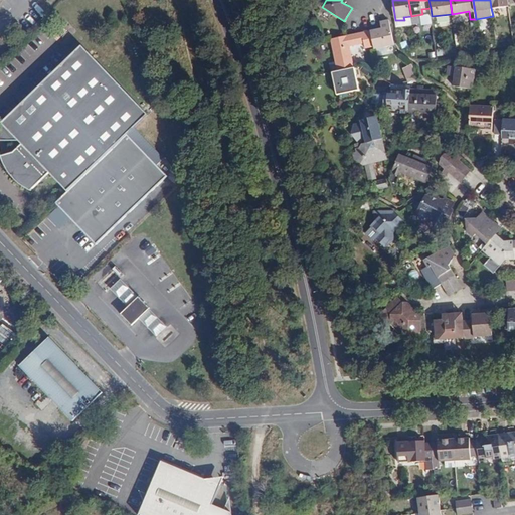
[(490,0),(491,8),(508,6),(507,0),(490,0)]
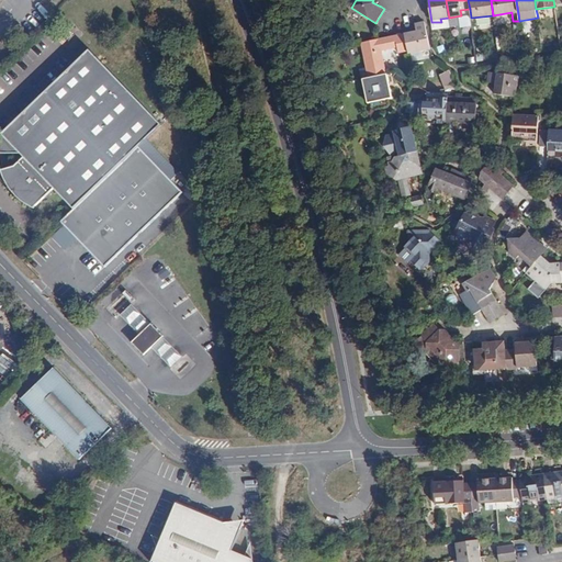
[(414,31),(404,33),(408,51),(408,53),(430,48),(425,22),(420,22),(415,23),(417,31),(417,34),(414,34),(414,31)]
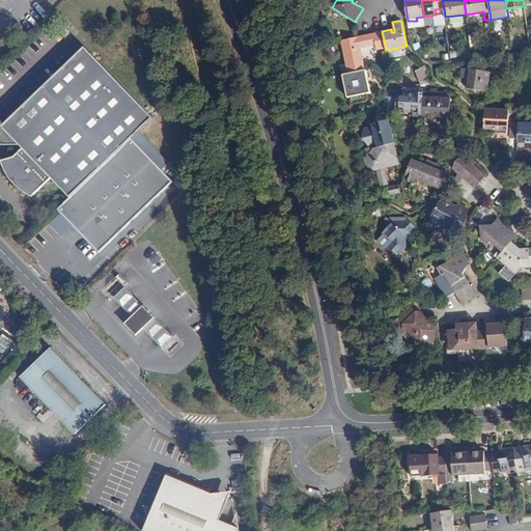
[(371,33),(341,40),(347,74),(366,70),(361,47),(376,45),(378,49),(386,48),(382,31),(371,33)]
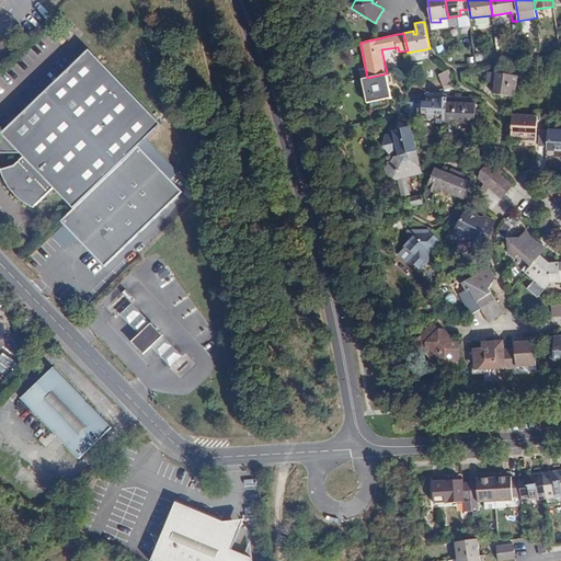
[(141,147),(163,126),(93,50),(4,133),(2,139),(3,146),(4,156),(7,165),(10,175),(14,185),(20,192),(23,196),(36,207),(56,189),(76,208),(141,147)]
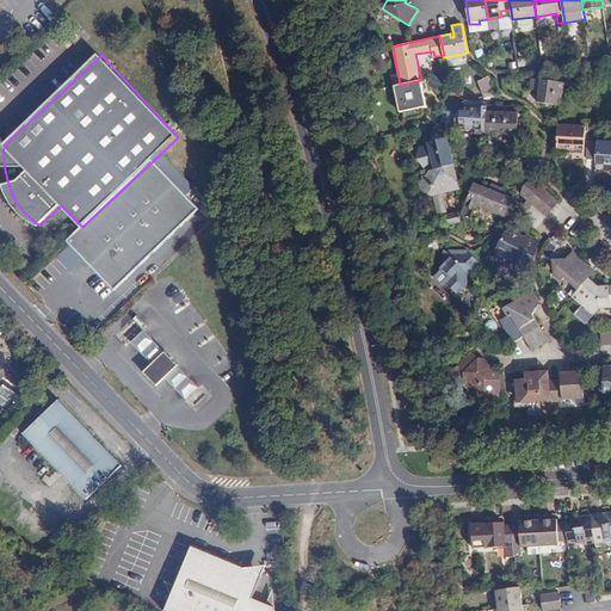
[(489,75),(476,81),(482,94),(495,90),(489,75)]
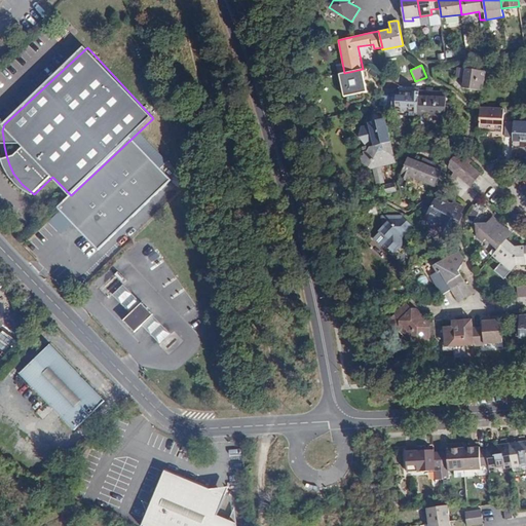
[(483,90),(486,71),(457,67),(456,77),(463,78),(462,87),(483,90)]
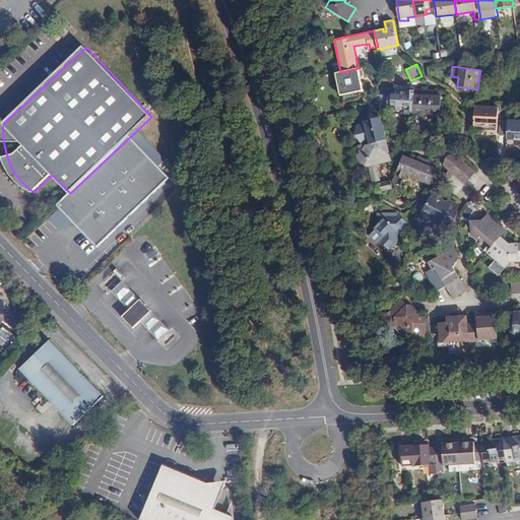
[(340,72),(335,73),(339,95),(364,90),(359,68),(340,72)]
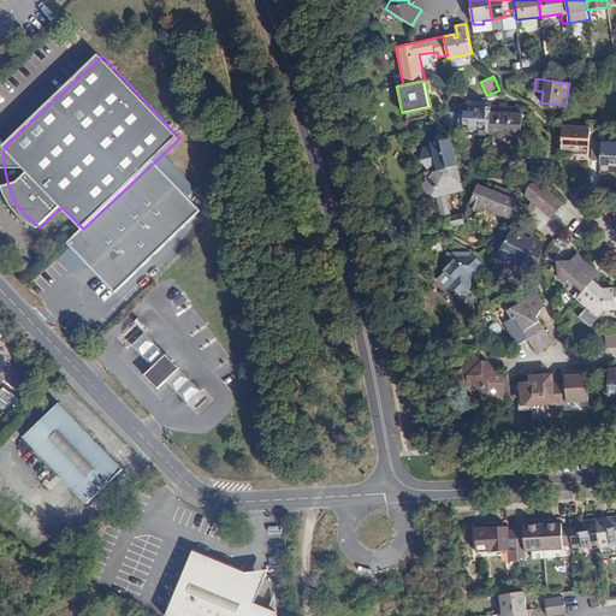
[(489,105),(489,98),(468,101),(468,111),(465,111),(463,125),(474,125),(473,135),(490,136),(491,131),(522,134),(522,114),(516,113),(516,107),(507,106),(507,102),(499,102),(499,106),(489,105)]
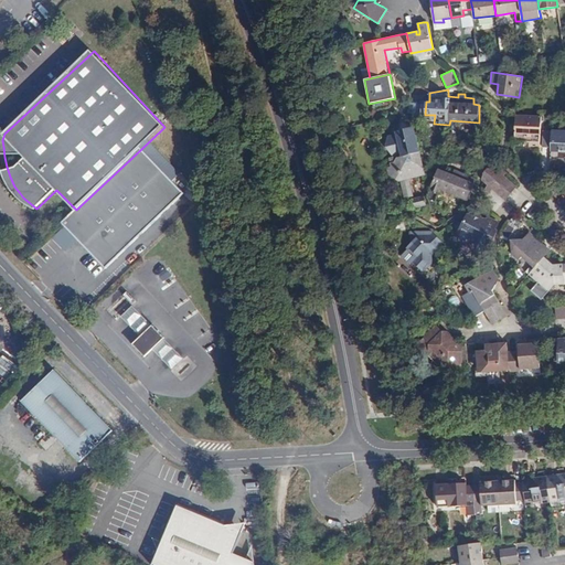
[(516,121),(515,134),(514,146),(524,146),(524,141),(530,141),(530,146),(540,147),(542,116),(516,115),(516,121)]
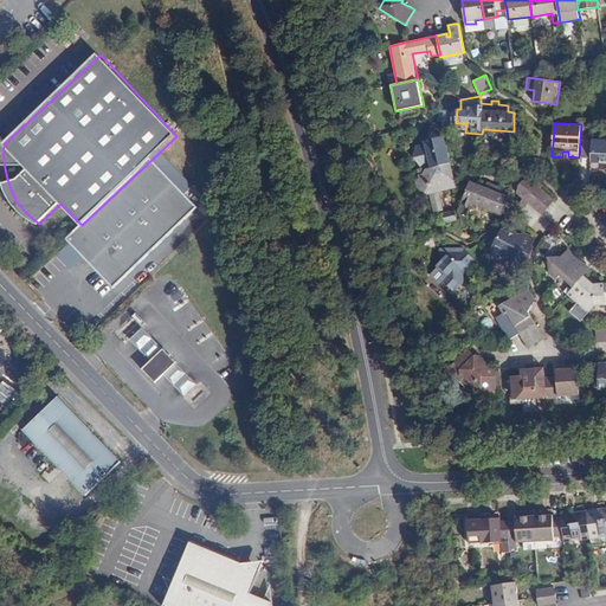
[(432,129),(425,141),(431,167),(427,168),(424,174),(419,175),(419,179),(416,180),(418,187),(430,194),(434,211),(444,210),(439,191),(456,187),(445,136),(432,129)]
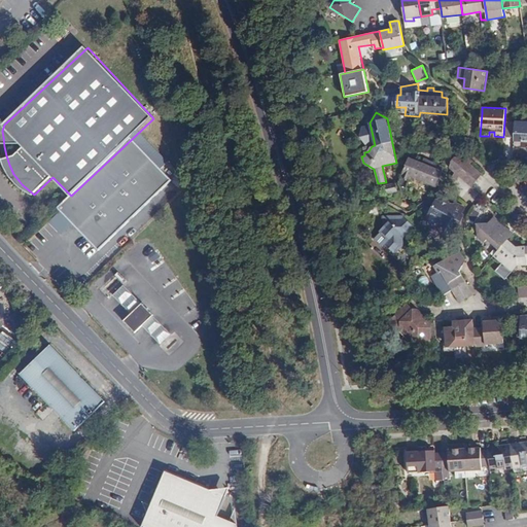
[(526,140),(526,121),(507,121),(506,137),(514,137),(514,140),(526,140)]
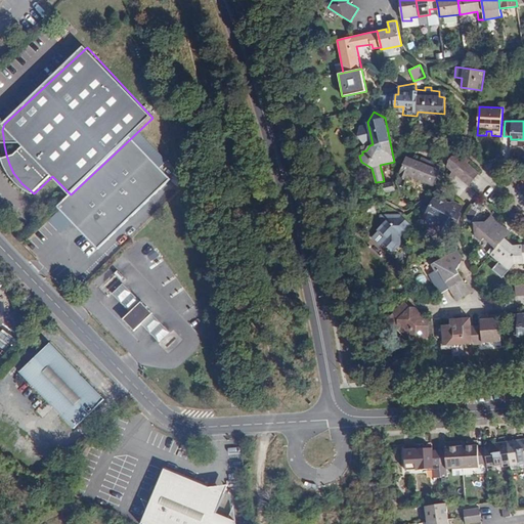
[(370,141),(366,125),(357,127),(361,143),(370,141)]
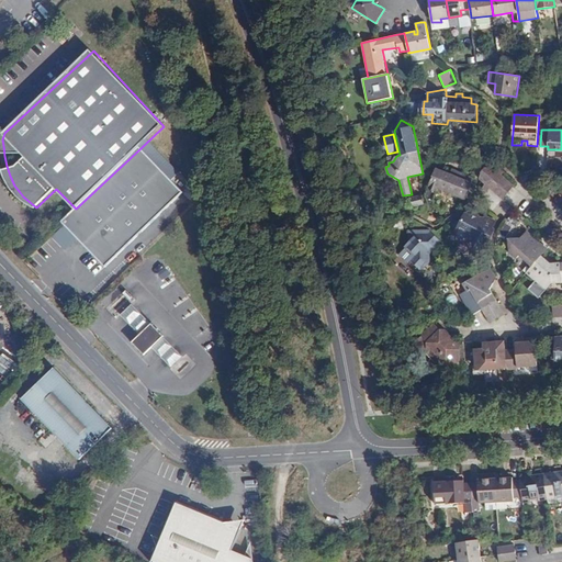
[(184,194),(142,147),(76,209),(63,221),(105,268),(184,194)]
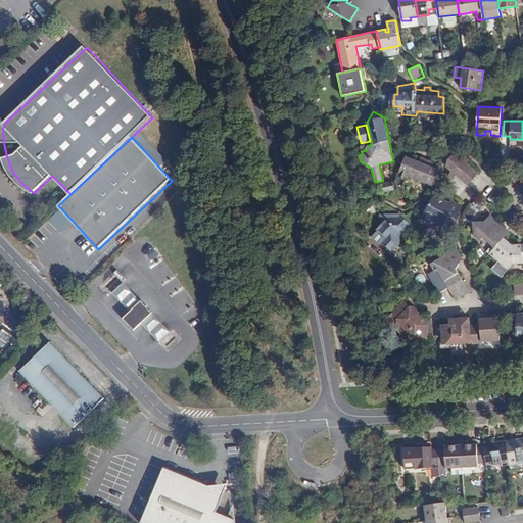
[(468,185),(479,172),(468,161),(470,159),(465,156),(463,158),(457,153),(453,155),(452,155),(447,160),(448,161),(446,167),(452,172),(449,175),(454,178),(456,176),(468,185)]
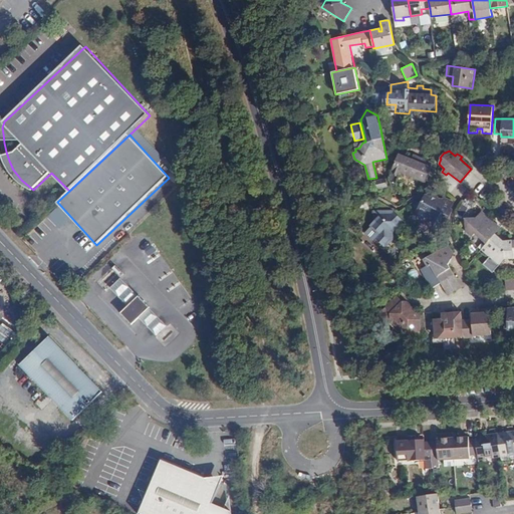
[(417,161),(400,154),(392,172),(400,175),(402,172),(425,183),(434,163),(419,156),(417,161)]
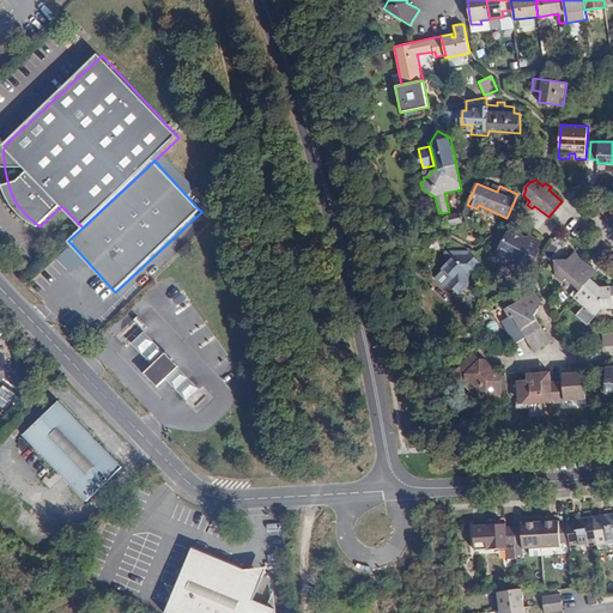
[(462,222),(461,213),(448,216),(450,224),(462,222)]
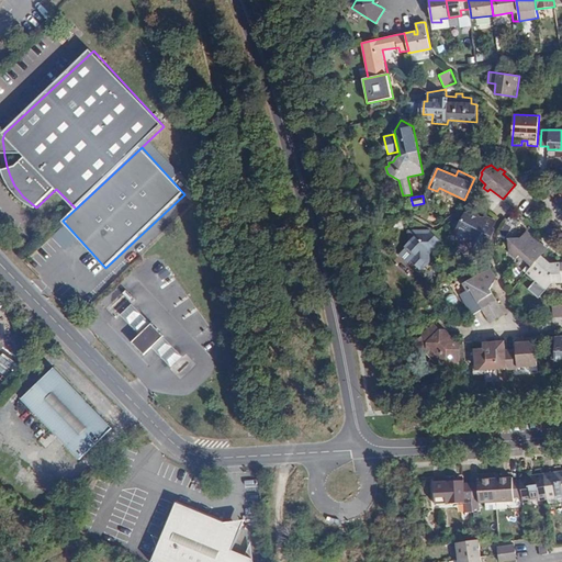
[(476,246),(485,244),(496,223),(485,217),(482,218),(480,218),(478,213),(473,211),(464,214),(461,220),(457,221),(456,224),(459,238),(469,235),(470,239),(473,238),(476,246)]
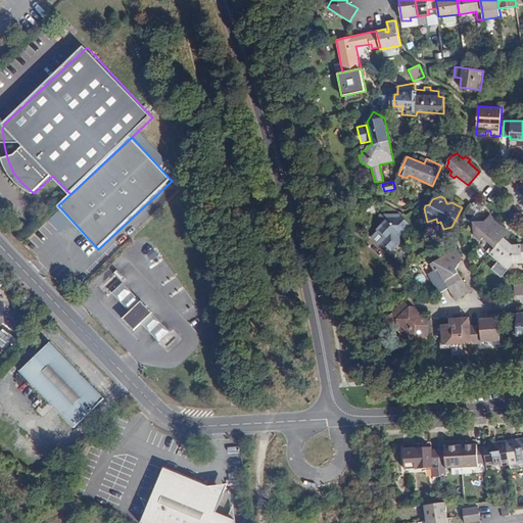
[(478,209),(472,205),(464,219),(470,223),(478,209)]
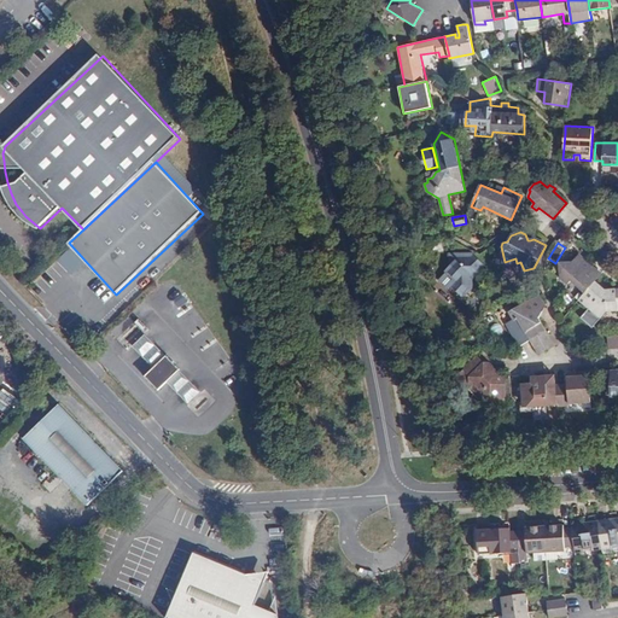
[(473,252),(450,252),(450,268),(448,270),(450,273),(450,275),(453,275),(458,279),(453,285),(459,290),(459,292),(461,292),(464,295),(467,290),(470,290),(470,287),(472,285),(467,281),(478,270),(481,270),(481,267),(483,264),(473,257),(473,252)]
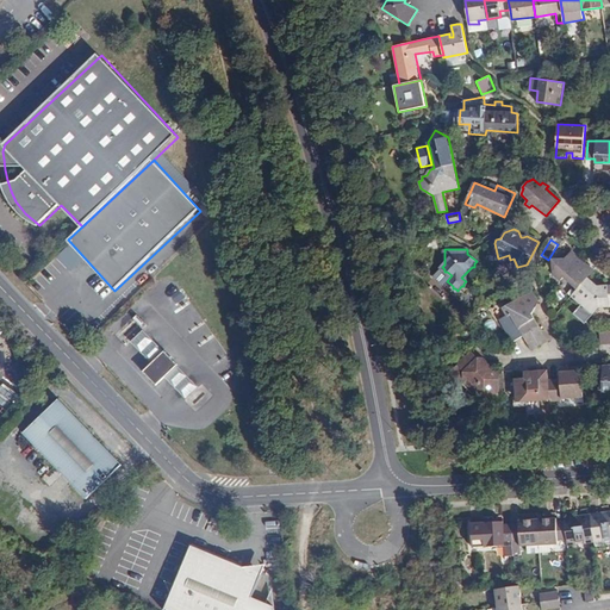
[(584,274),(590,267),(571,251),(565,259),(552,259),(553,274),(560,280),(564,277),(578,288),(571,296),(582,304),(573,313),(585,323),(593,315),(599,307),(609,306),(609,293),(608,294),(608,285),(598,286),(587,277),(584,274)]
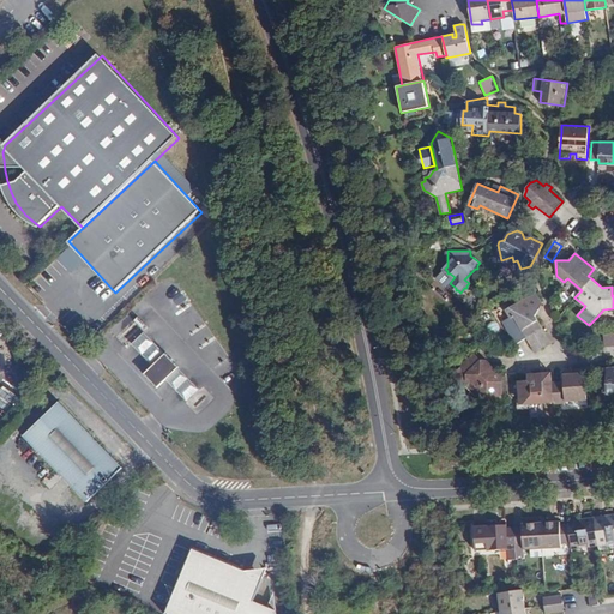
[(447,271),(445,269),(438,277),(446,287),(450,283),(455,277),(450,274),(447,274),(447,271)]
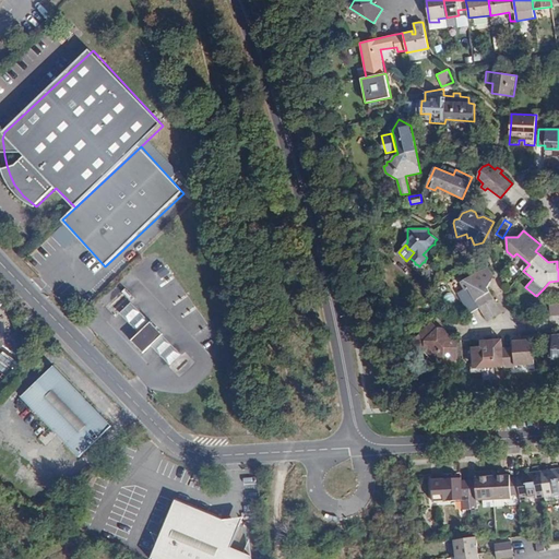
[(544,248),(540,245),(535,251),(538,253),(544,248)]
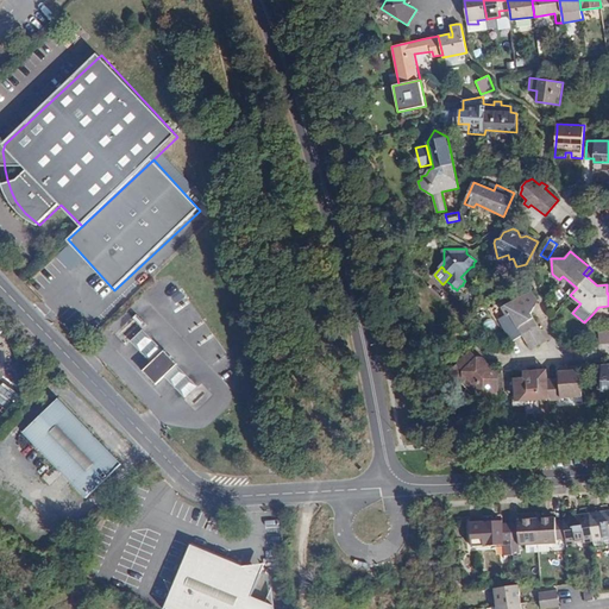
[(533,289),(501,307),(507,315),(509,314),(522,334),(532,350),(547,340),(531,313),(538,300),(533,289)]
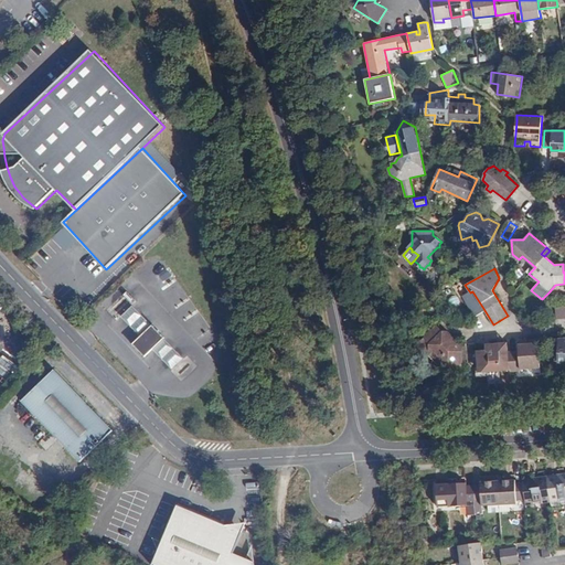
[(484,310),(472,291),(470,292),(464,297),(475,316),(484,310)]
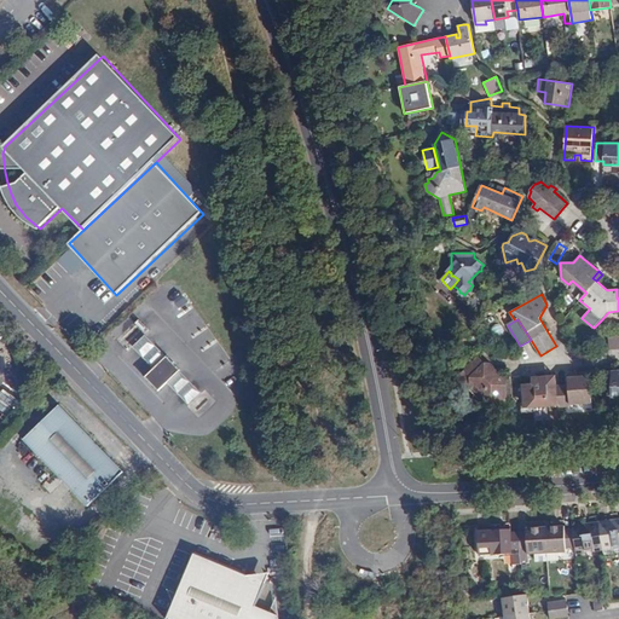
[(150,363),(162,351),(142,329),(129,341),(150,363)]
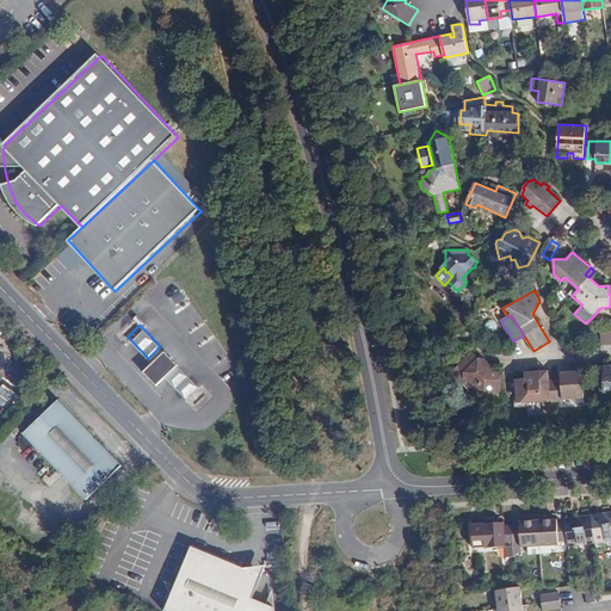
[(610,331),(600,333),(602,344),(610,343),(610,331)]
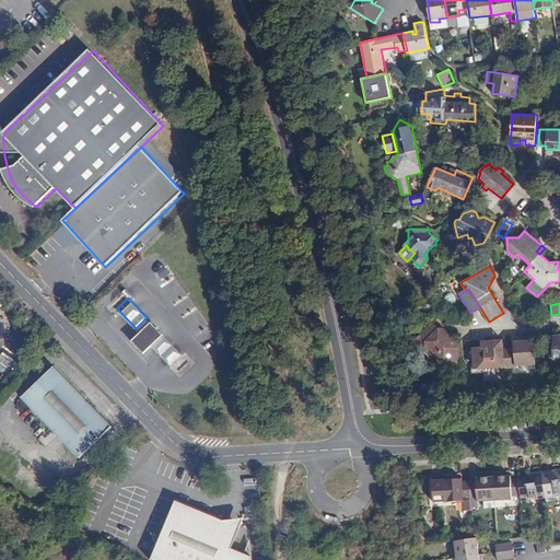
[(77,317),(81,313),(73,305),(69,310),(77,317)]
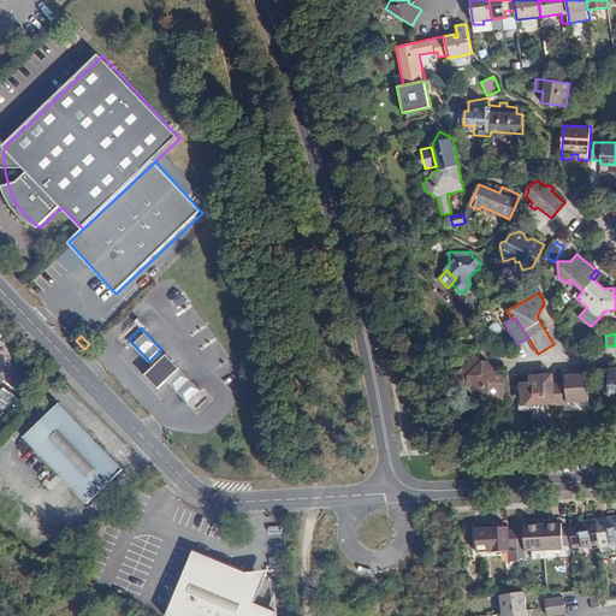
[(177,363),(163,349),(161,349),(149,361),(140,369),(154,385),(164,377),(176,365),(177,363)]
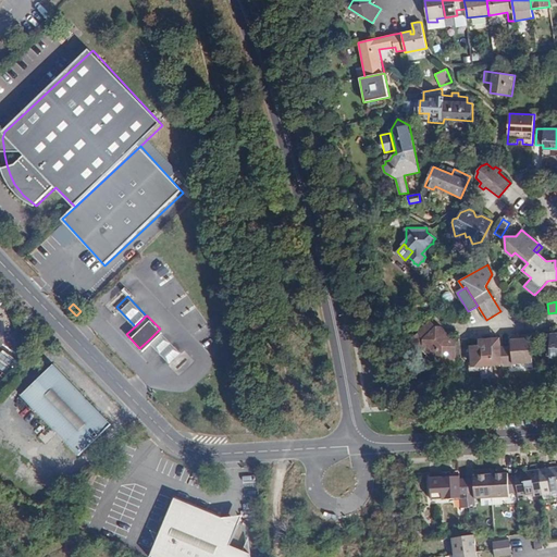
[(455,359),(456,339),(453,337),(446,336),(430,321),(418,333),(423,338),(423,349),(432,358),(455,359)]
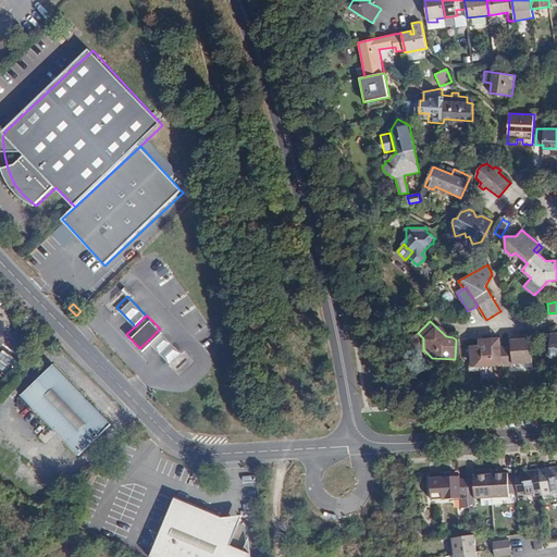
[(181,351),(159,330),(148,341),(169,362),(181,351)]
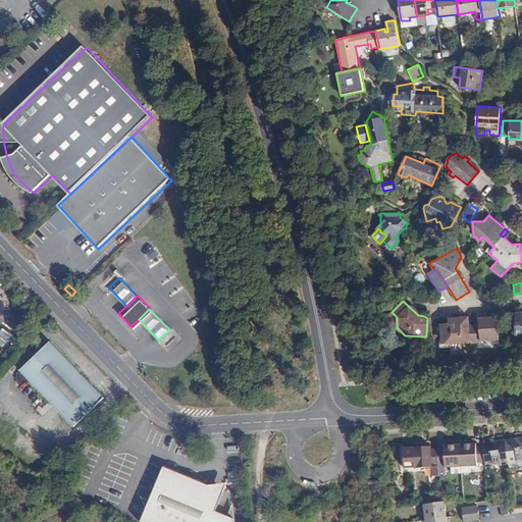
[(521,312),(506,314),(508,329),(513,329),(513,332),(515,333),(516,336),(521,335),(521,312)]
